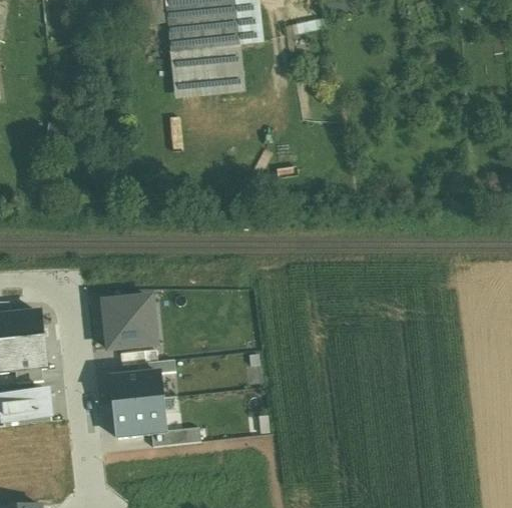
[(129,0),(132,23),(167,19),(165,0),(129,0)]
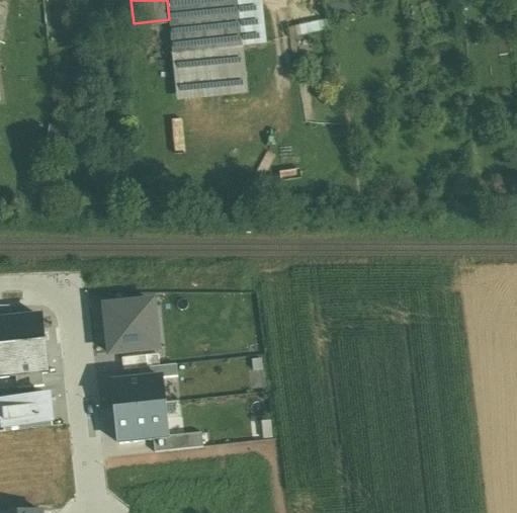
[(167,0),(169,19),(262,9),(261,0),(167,0)]
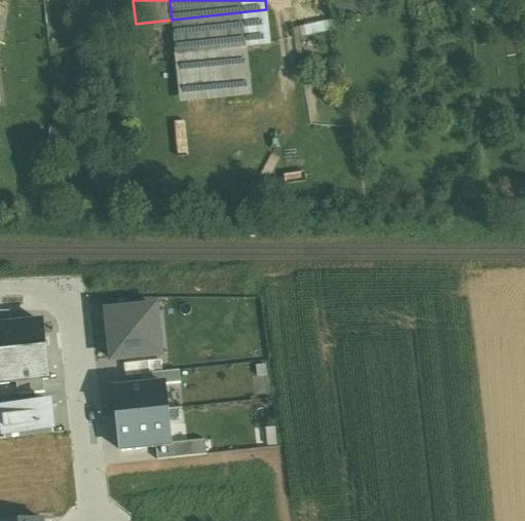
[(328,4),(290,11),(294,31),(332,24),(328,4)]
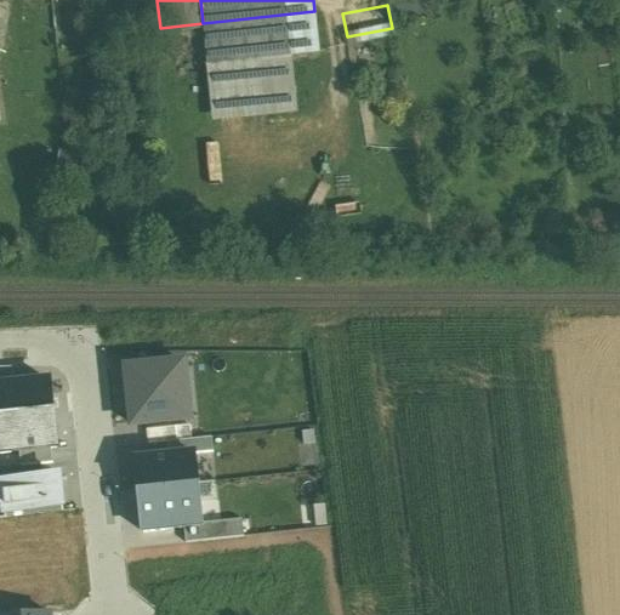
[(314,11),(203,23),(212,120),(297,110),(291,55),(320,52),(314,11)]
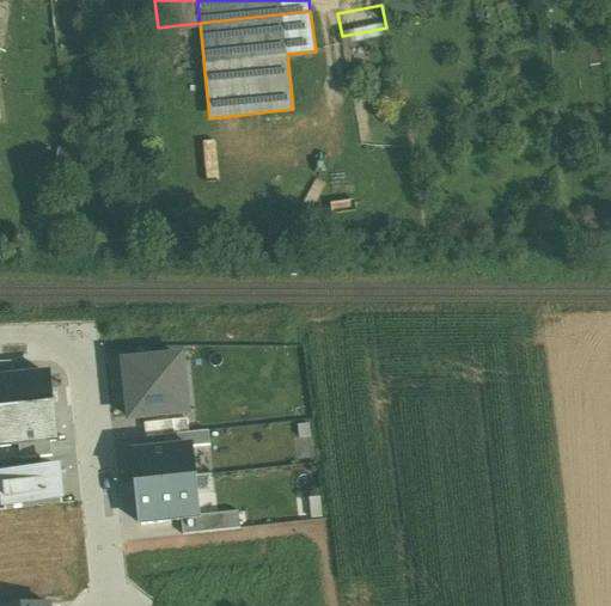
[(181,353),(122,360),(128,415),(187,409),(181,353)]
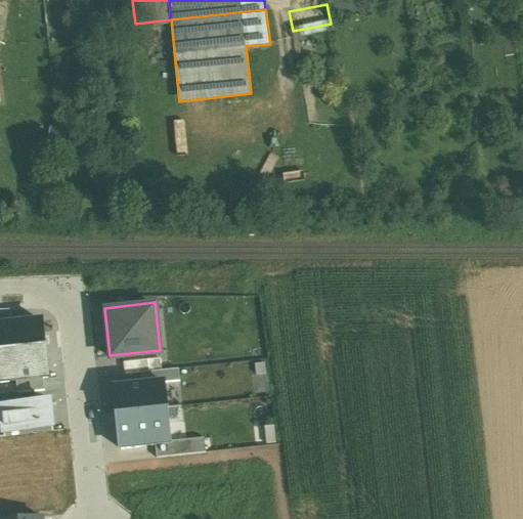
[(0,314),(14,314),(13,303),(0,304),(0,314)]
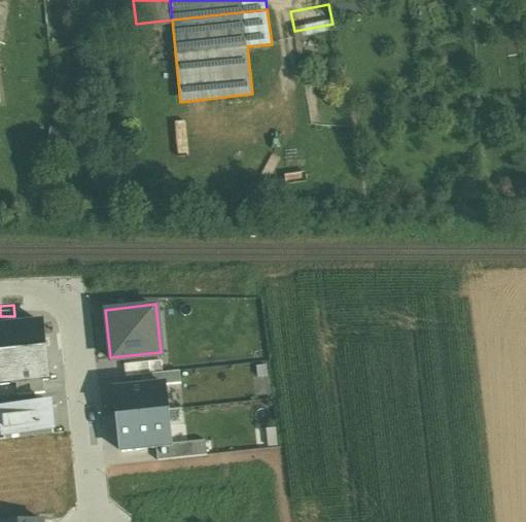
[(0,352),(43,348),(40,319),(0,323),(0,352)]
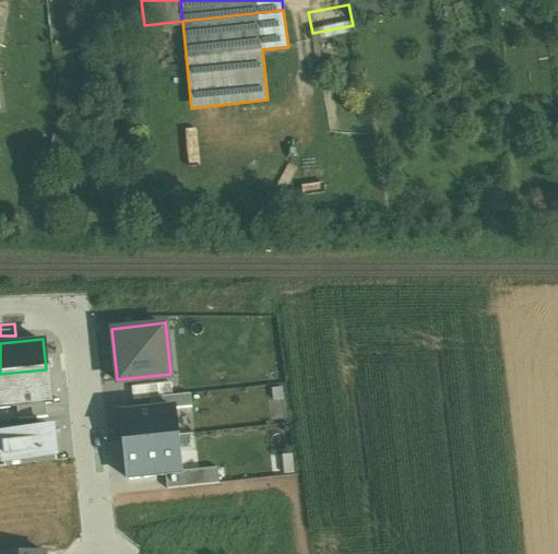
[(0,404),(48,400),(46,369),(0,374),(0,404)]
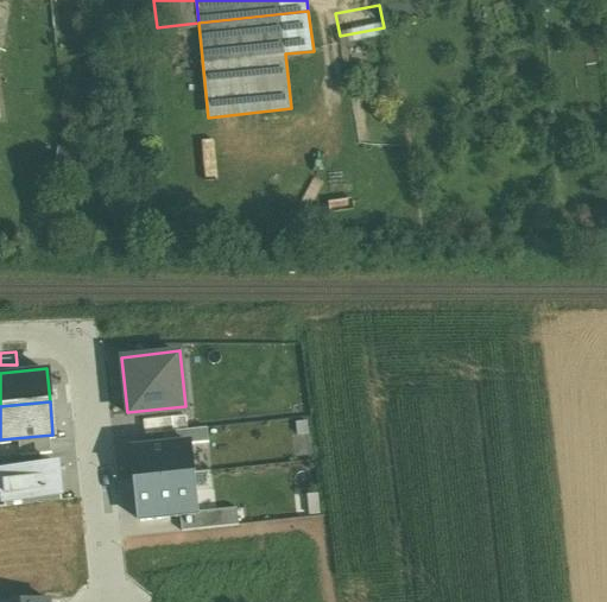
[(184,412),(141,417),(143,430),(162,429),(187,426),(184,412)]
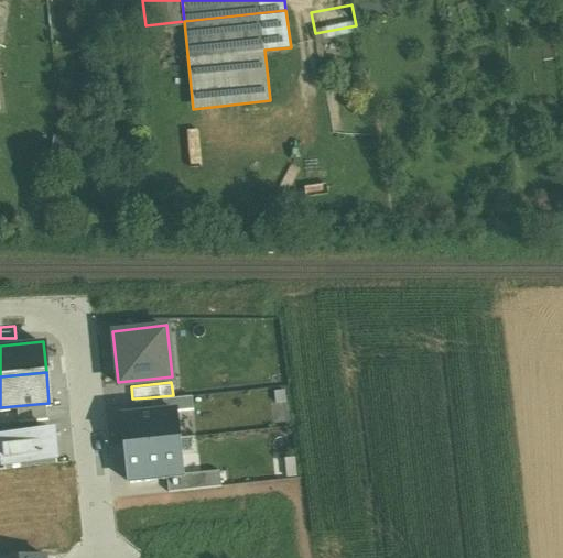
[(151,409),(175,407),(191,406),(190,393),(173,395),(150,397),(151,409)]
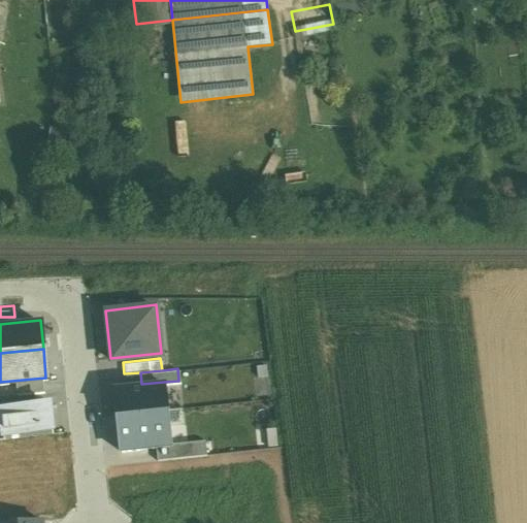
[(114,387),(117,412),(167,406),(164,382),(141,384),(114,387)]
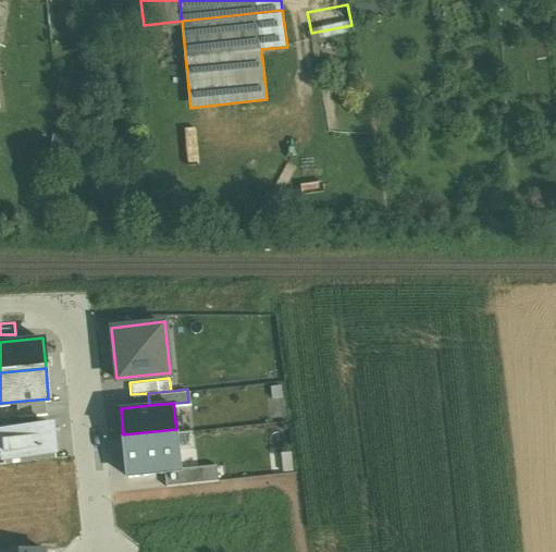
[(34,413),(0,415),(0,429),(1,429),(35,425),(34,413)]
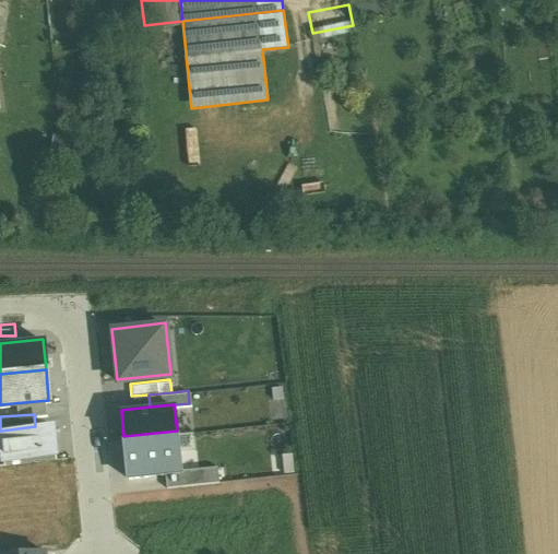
[(1,431),(4,461),(56,456),(56,455),(52,425),(35,426),(1,431)]
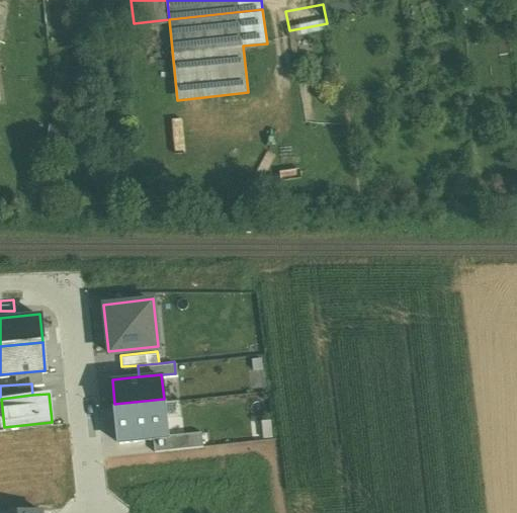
[(167,432),(164,399),(114,404),(118,440),(152,436),(167,435),(167,432)]
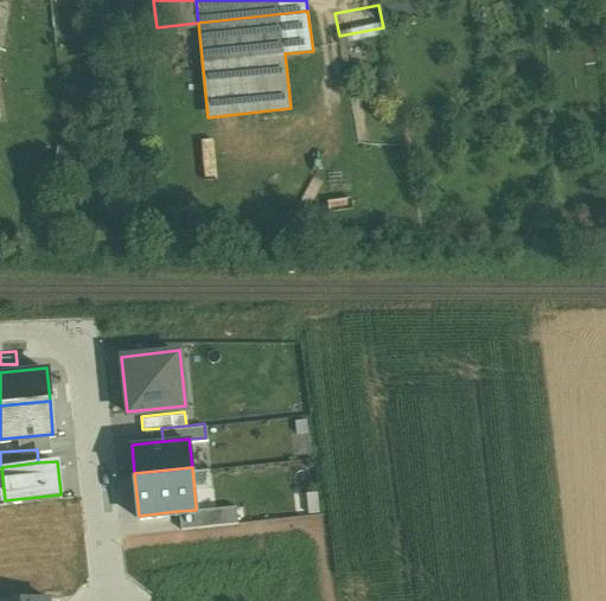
[(178,511),(180,525),(236,520),(235,503),(196,506),(196,510),(178,511)]
